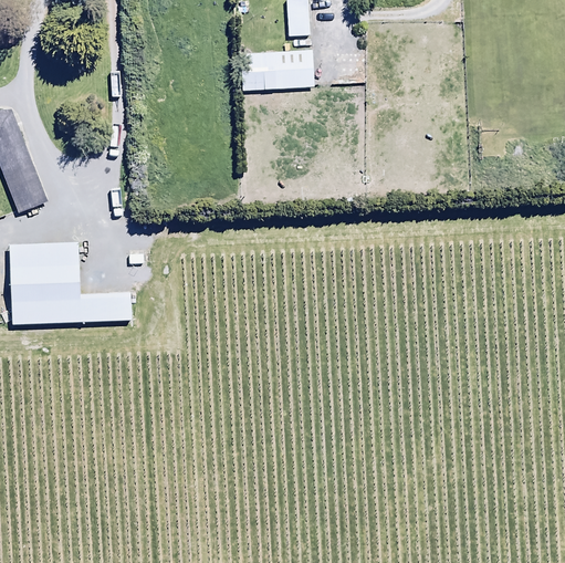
[(285,0),(288,37),(310,35),(307,0),(285,0)]
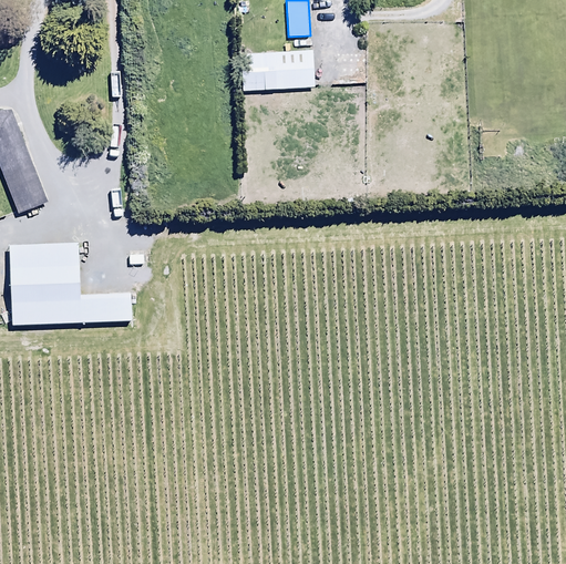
[(240,54),(242,90),(314,86),(312,50),(249,52),(249,49),(244,49),(244,54),(240,54)]
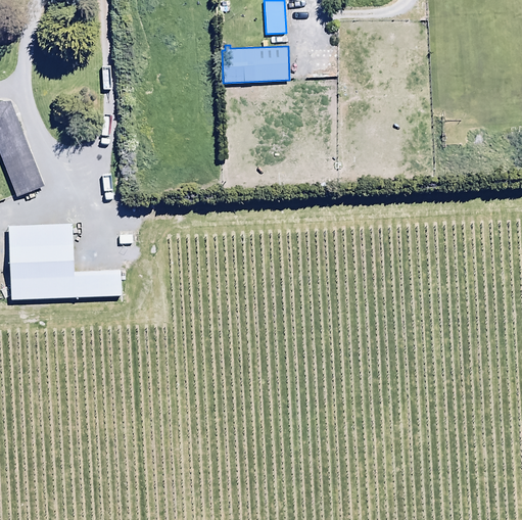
[(337,51),(309,51),(309,76),(337,77),(337,51)]
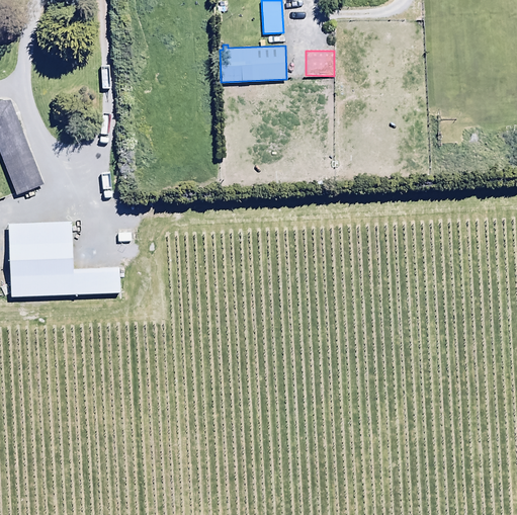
[(0,154),(15,195),(42,184),(11,99),(0,99),(0,154)]
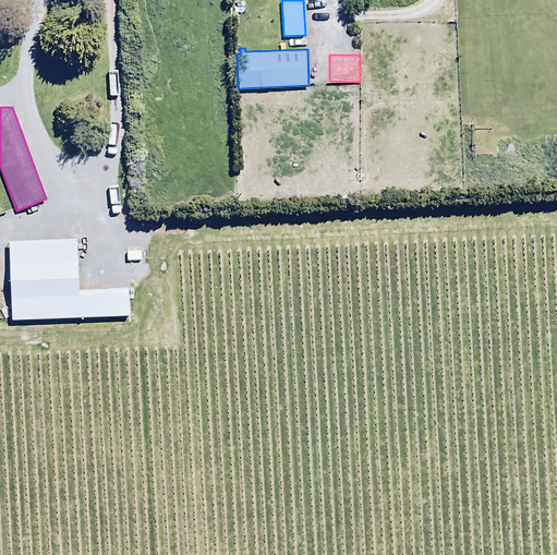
[(131,314),(130,287),(80,290),(77,236),(9,239),(12,320),(131,314)]
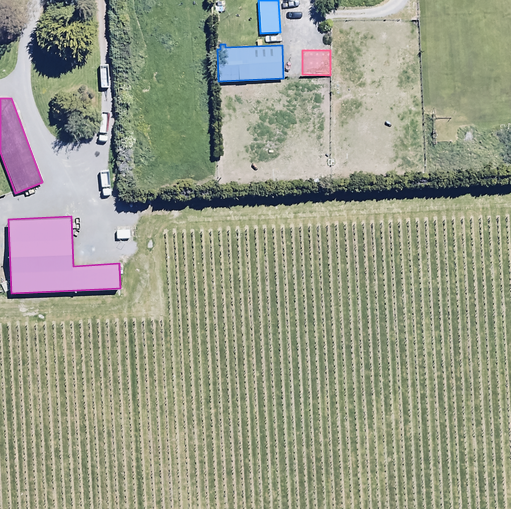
[(130,225),(117,225),(117,237),(130,237),(130,225)]
